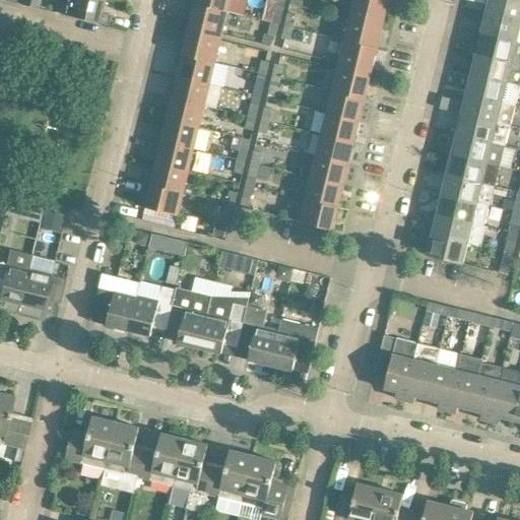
[(21,0),(21,5),(36,8),(38,0),(21,0)]
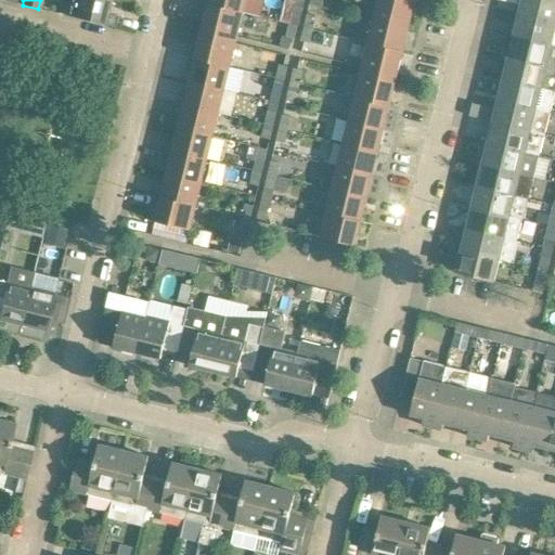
[(103,0),(68,0),(65,15),(114,27),(117,16),(107,14),(111,2),(103,0)]
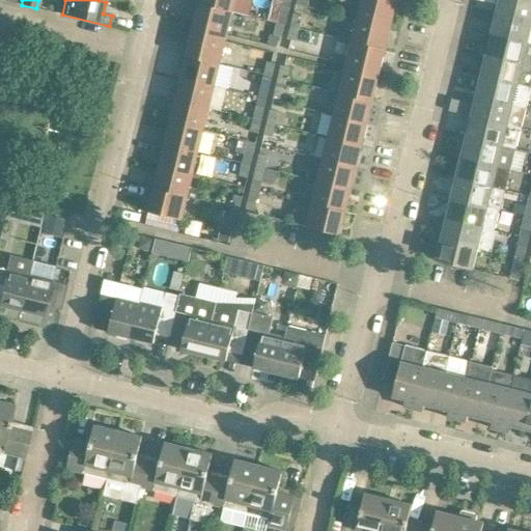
[(194,0),(194,3),(231,12),(234,0),(194,0)]
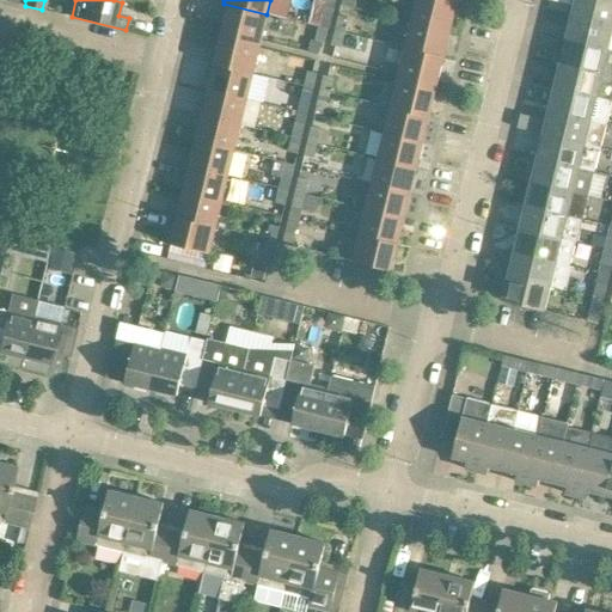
[(450,31),(457,6),(433,0),(416,0),(411,22),(450,31)]
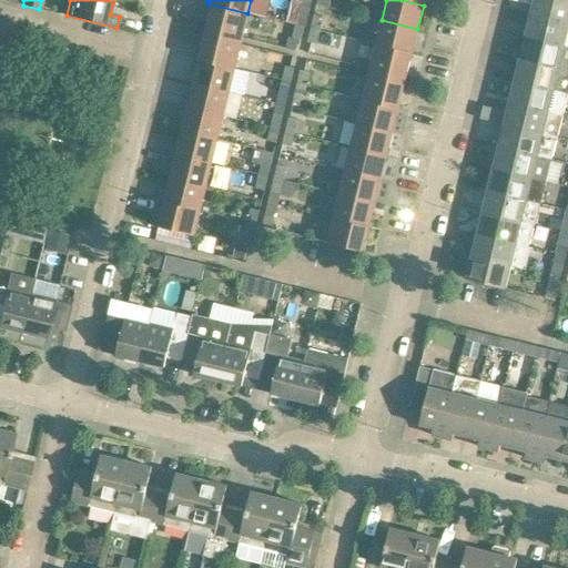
[(567,0),(534,0),(531,14),(567,23),(567,0)]
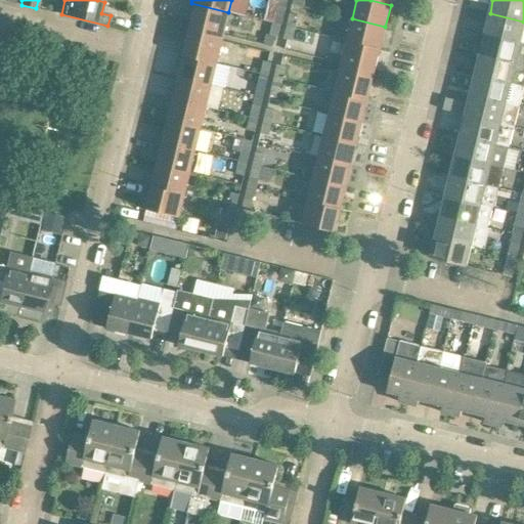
[(275,10),(272,23),(280,25),(286,3),(277,1),(275,10)]
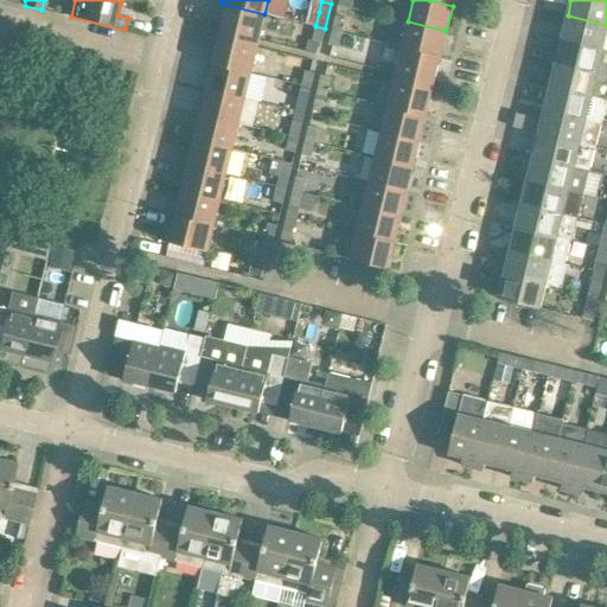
[(257,44),(264,14),(222,4),(218,14),(225,16),(221,34),(257,44)]
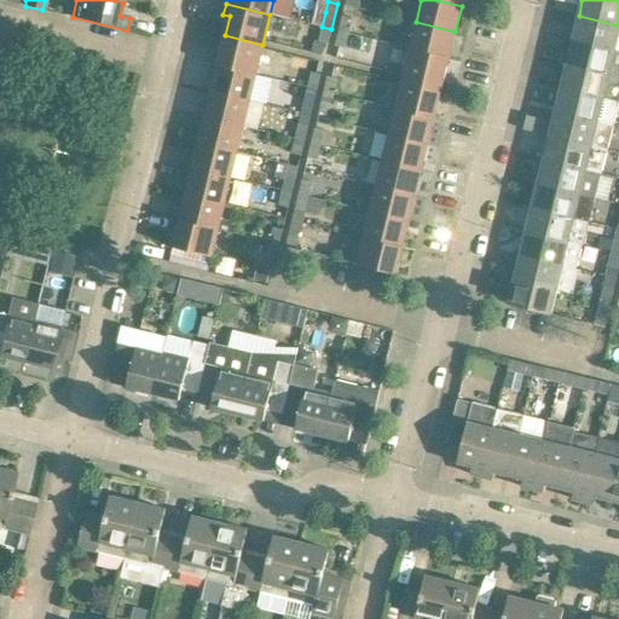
[(342,16),(339,30),(348,33),(352,18),(342,16)]
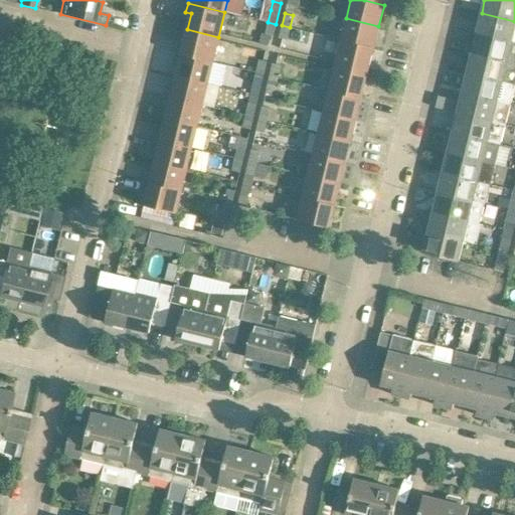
[(477,33),(512,41),(514,42),(514,21),(482,13),(477,33)]
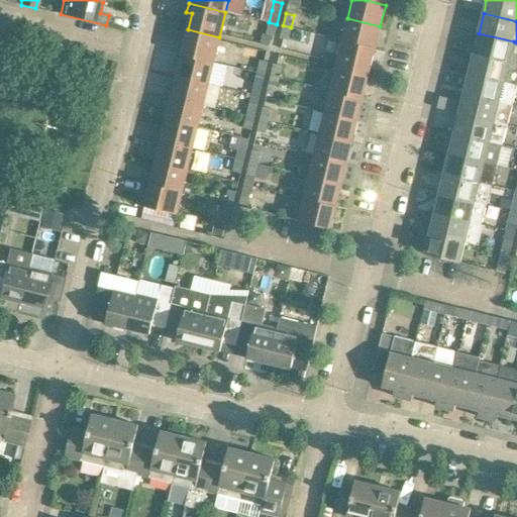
[(375,48),(380,26),(347,18),(342,40),(375,48)]
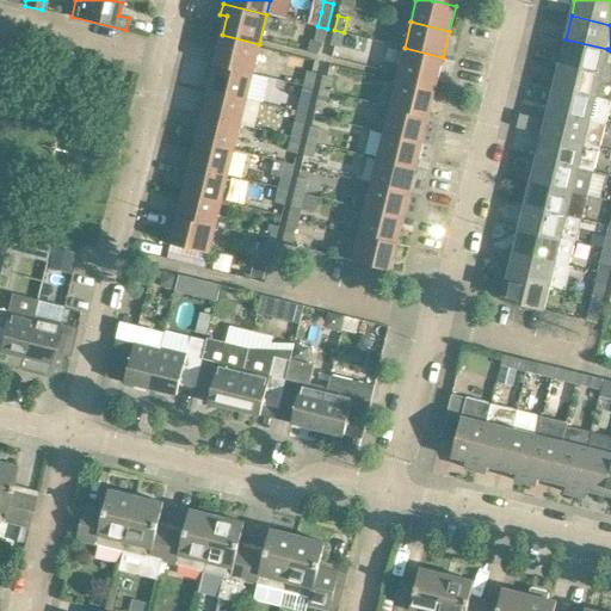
[(321,55),(327,29),(318,26),(314,41),(310,41),(307,51),(321,55)]
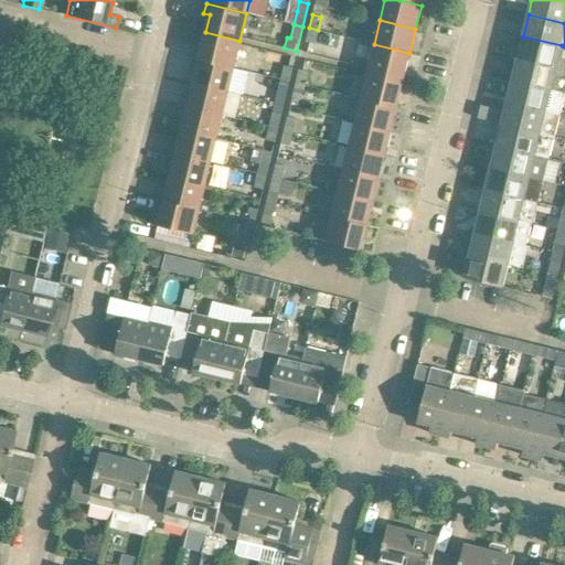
[(309,28),(306,42),(315,44),(318,30),(309,28)]
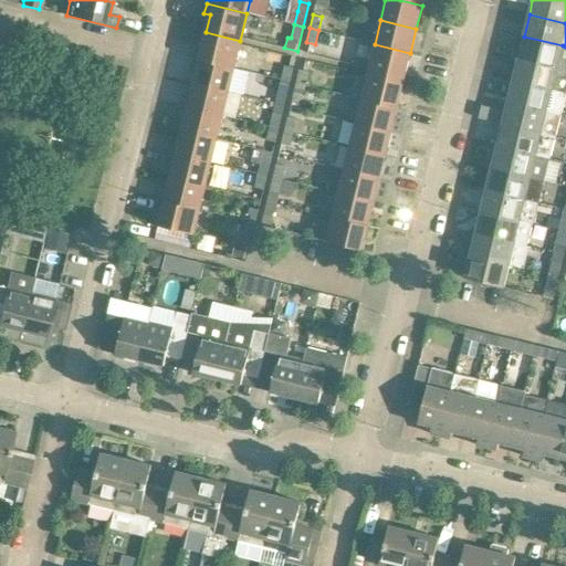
[(196,48),(194,58),(233,67),(240,41),(206,32),(201,49),(196,48)]
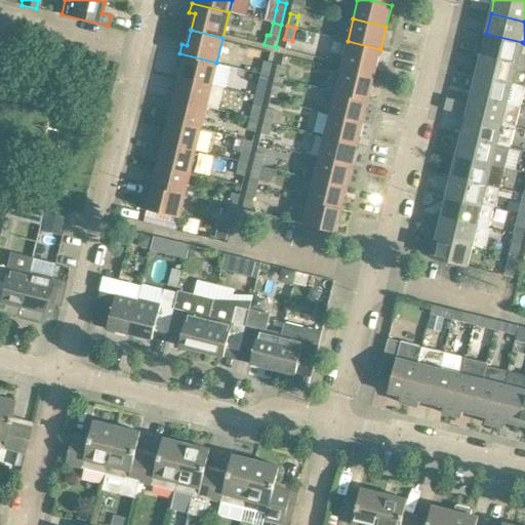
[(524,43),(522,42),(486,34),(481,53),(524,65),(524,43)]
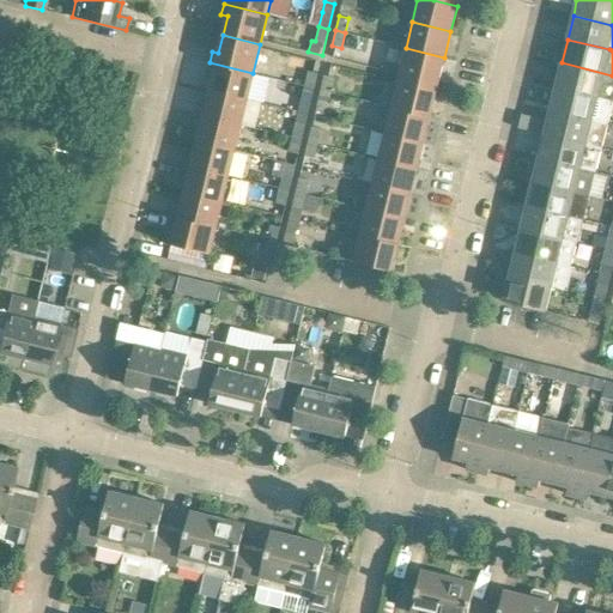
[(437,86),(444,58),(406,48),(400,74),(399,78),(437,86)]
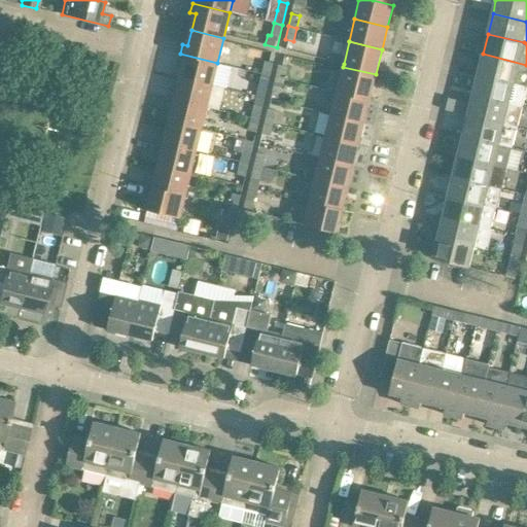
[(180,54),(177,64),(182,65),(180,77),(212,84),(217,63),(180,54)]
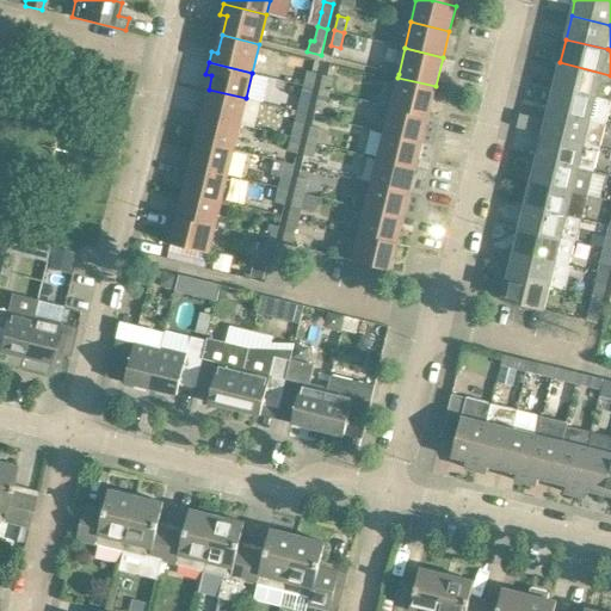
[(610,75),(560,62),(554,86),(610,100),(610,75)]
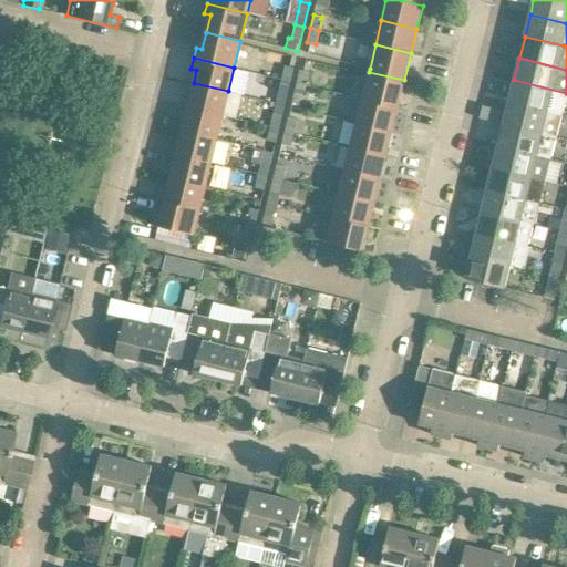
[(291,82),(295,69),(286,66),(282,80),(291,82)]
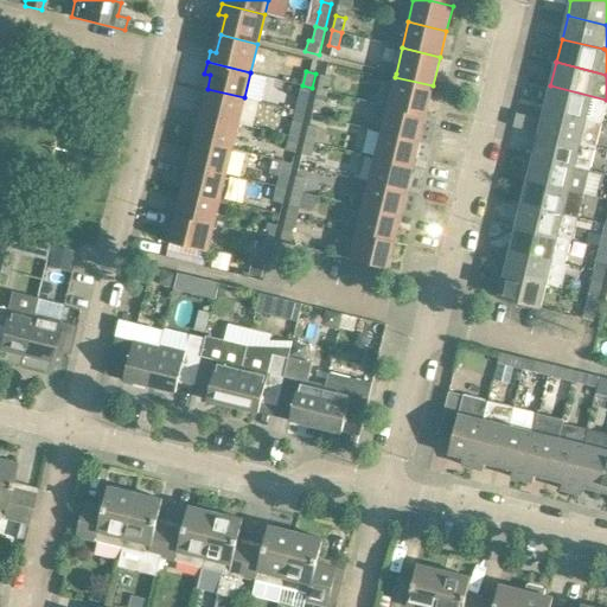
[(323,75),(318,89),(327,91),(331,77),(323,75)]
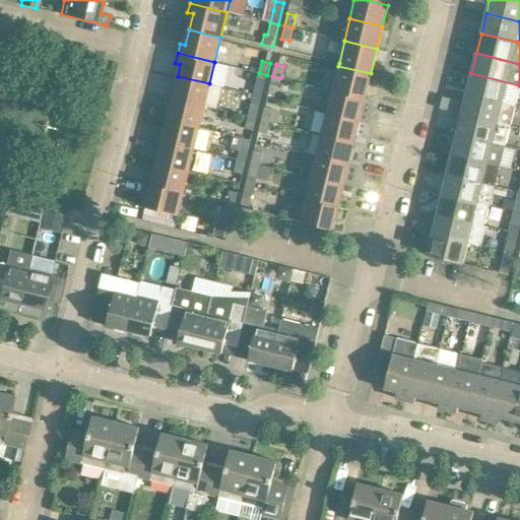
[(338,66),(337,68),(332,90),(365,99),(371,73),(338,66)]
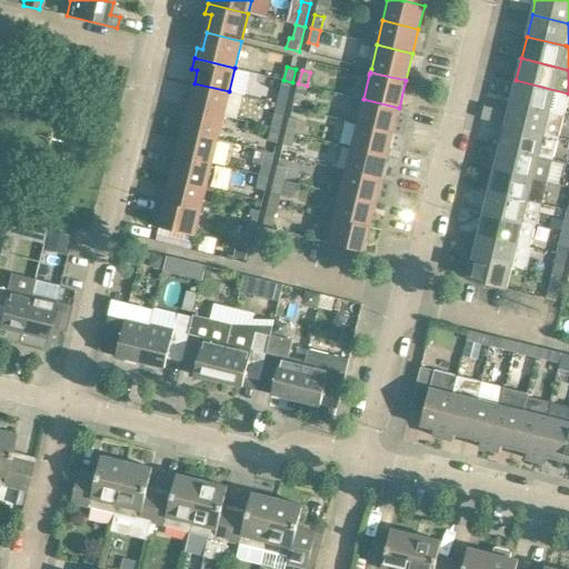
[(280,93),(277,103),(286,106),(292,82),(283,80),(280,93)]
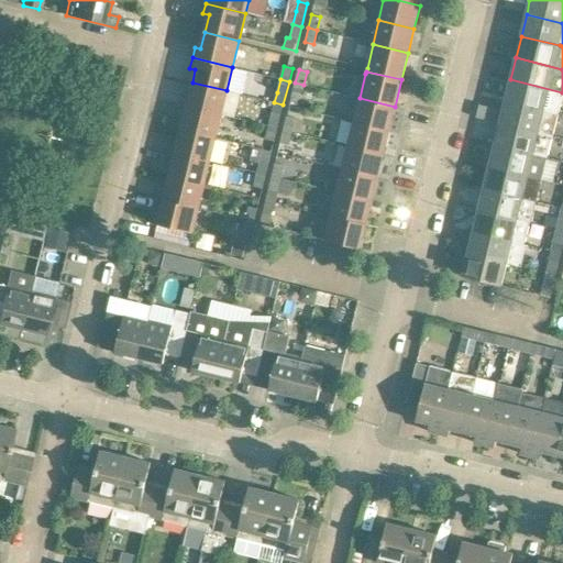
[(505,101),(543,111),(558,114),(562,92),(510,79),(505,101)]
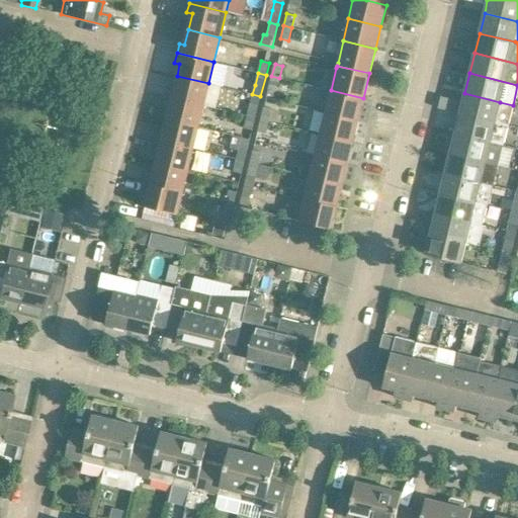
[(168,86),(166,96),(202,105),(208,83),(177,76),(174,88),(168,86)]
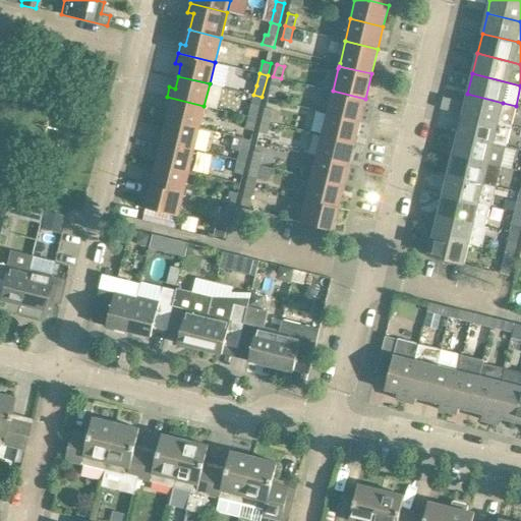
[(278,92),(281,78),(273,76),(270,90),(278,92)]
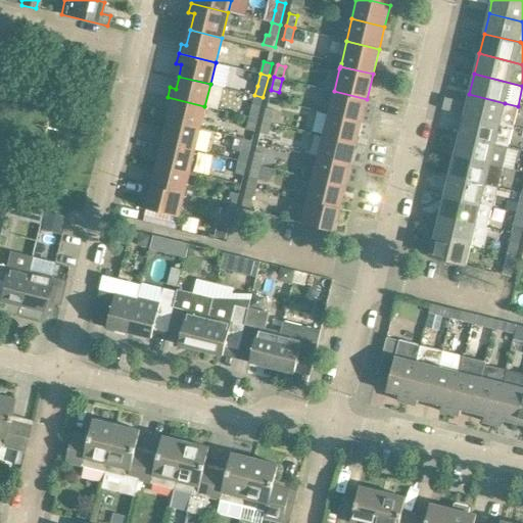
[(329,112),(362,121),(367,99),(334,91),(329,112)]
